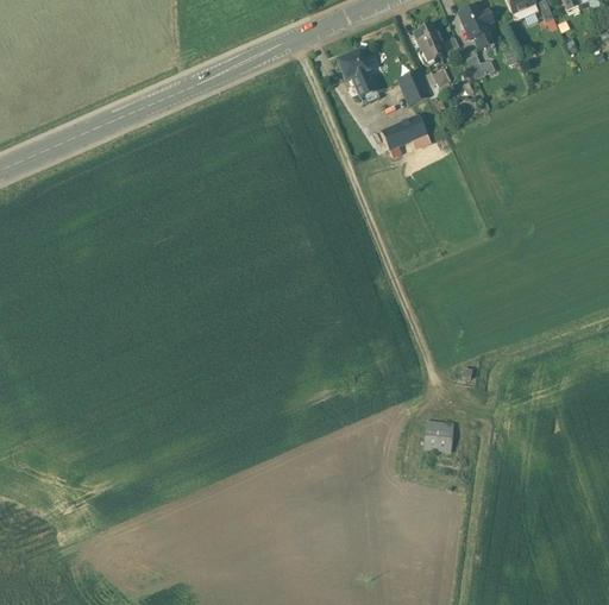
[(504,0),(512,14),(516,12),(519,19),(538,11),(533,0),(504,0)]
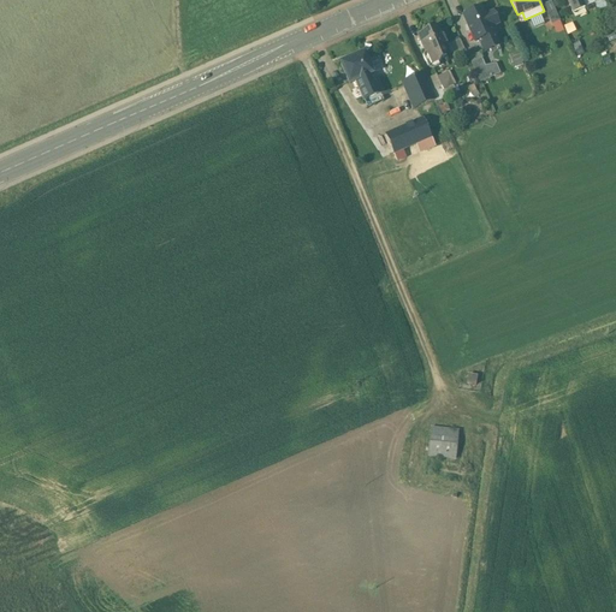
[(549,0),(543,3),(551,22),(560,18),(551,0),(549,0)]
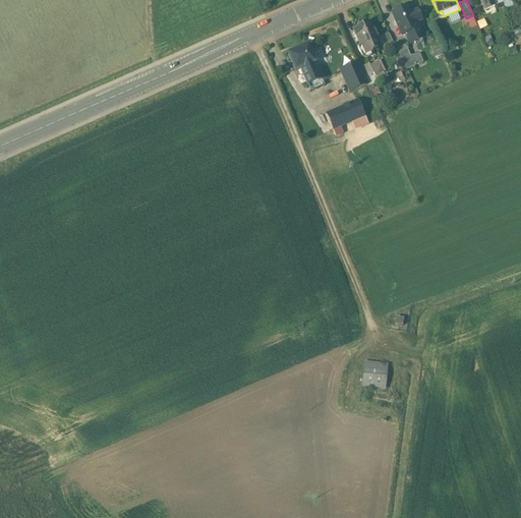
[(480,0),(484,9),(494,4),(491,0),(480,0)]
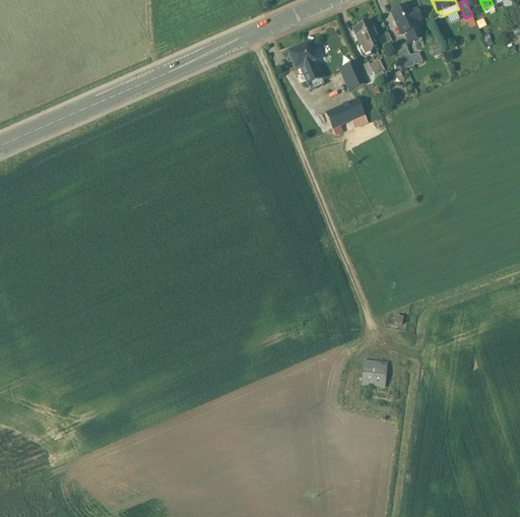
[(420,37),(406,5),(391,11),(398,27),(402,25),(408,42),(420,37)]
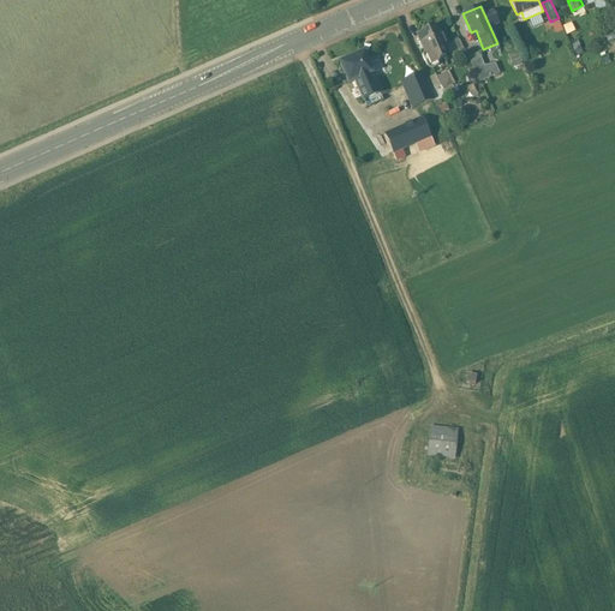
[(437,24),(417,34),(425,51),(422,52),(427,64),(429,65),(439,60),(439,58),(445,55),(446,53),(441,45),(446,42),(437,24)]
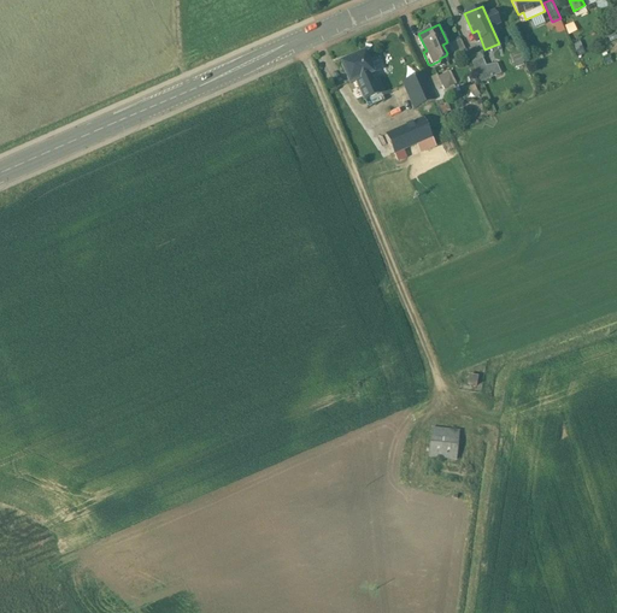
[(364,51),(341,62),(350,82),(356,80),(364,99),(381,92),(372,72),(372,71),(364,51)]
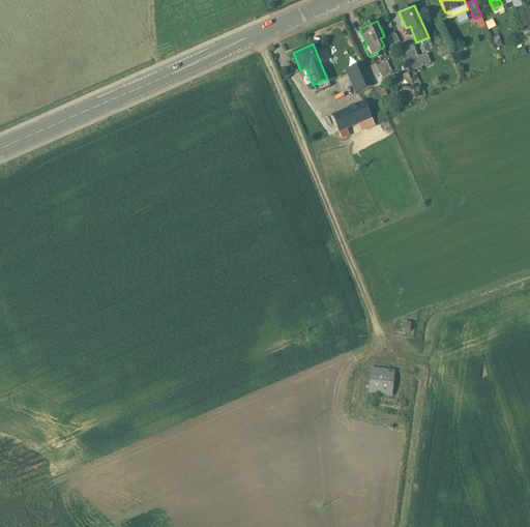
[(446,47),(439,50),(441,55),(449,52),(446,47)]
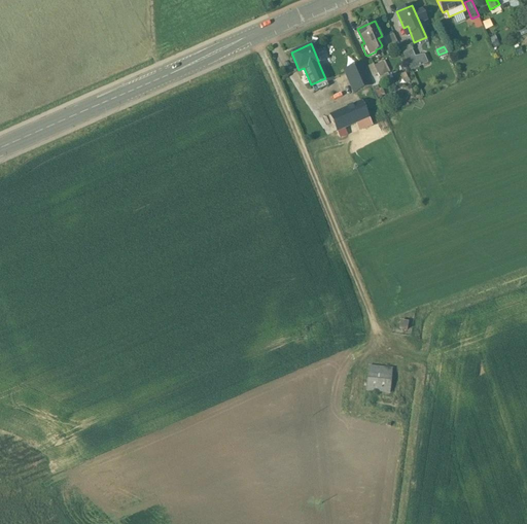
[(412,48),(402,51),(410,69),(419,65),(412,48)]
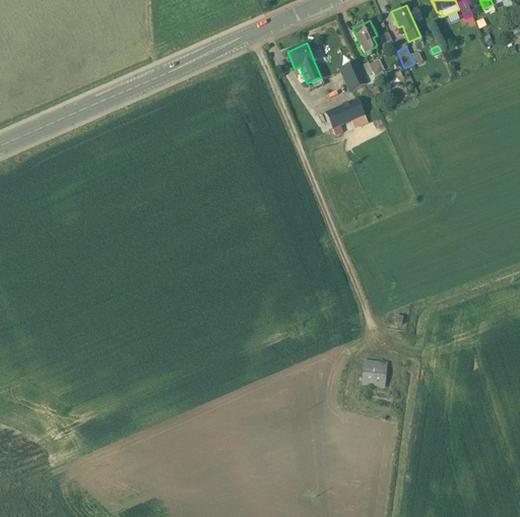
[(363,64),(366,72),(373,69),(375,74),(384,70),(379,57),(363,64)]
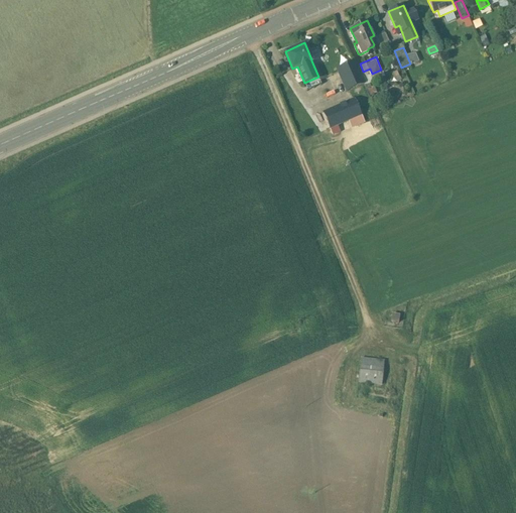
[(354,59),(337,68),(347,90),(349,89),(358,85),(364,83),(354,59)]
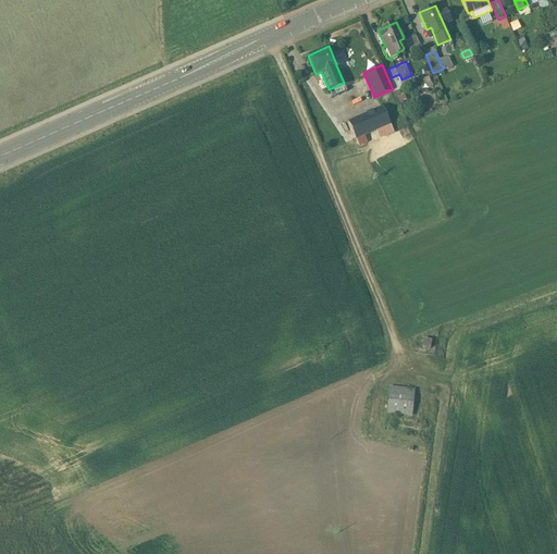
[(386,91),(376,96),(379,100),(383,100),(388,98),(386,91)]
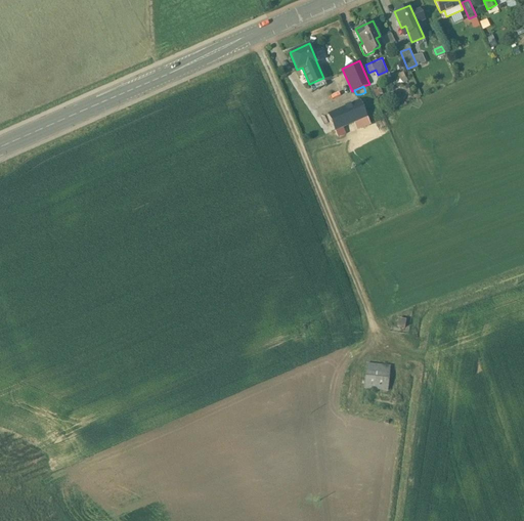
[(359,99),(328,114),(334,128),(366,115),(359,99)]
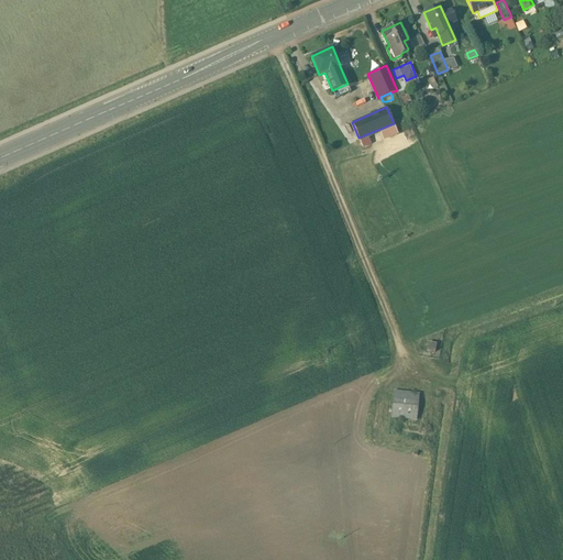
[(435,342),(428,341),(426,349),(434,350),(435,342)]
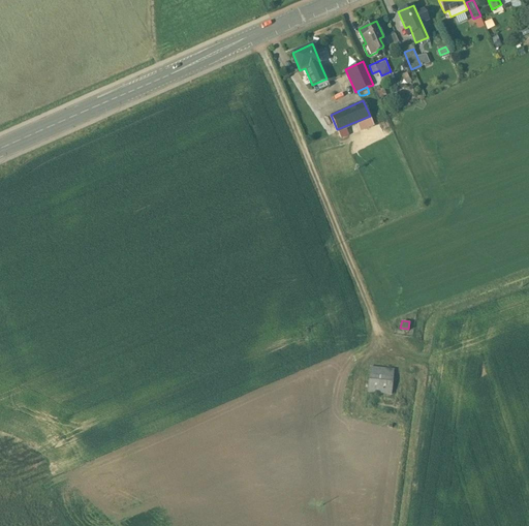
[(394,368),(369,366),(367,385),(392,389),(394,368)]
